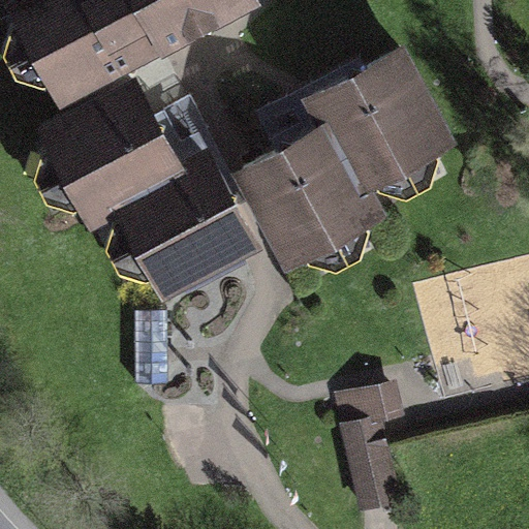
[(232,0),(19,0),(16,2),(62,90),(232,0)]
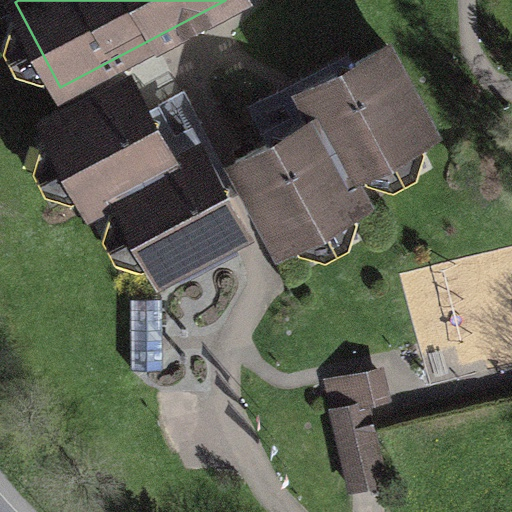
[(266,144),(235,161),(247,184),(279,244),(363,200),(349,173),(431,130),(386,47),(354,63),(349,76),(335,73),(303,91),(316,117),(285,134),(281,146),(266,144)]
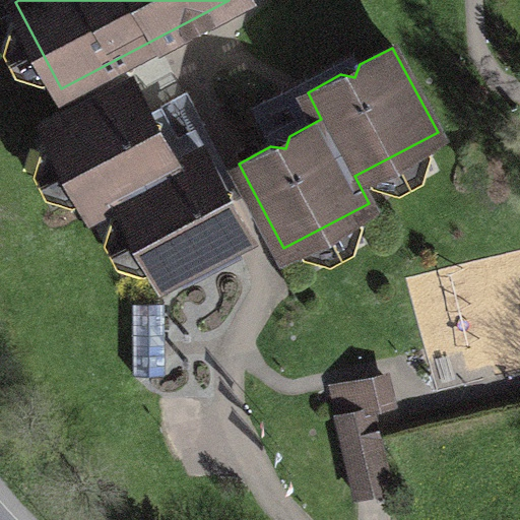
[(130,79),(46,125),(90,208),(119,195),(128,212),(163,277),(247,234),(229,198),(215,195),(219,182),(212,169),(201,147),(175,161),(157,130),(145,126),(148,114),(130,79)]
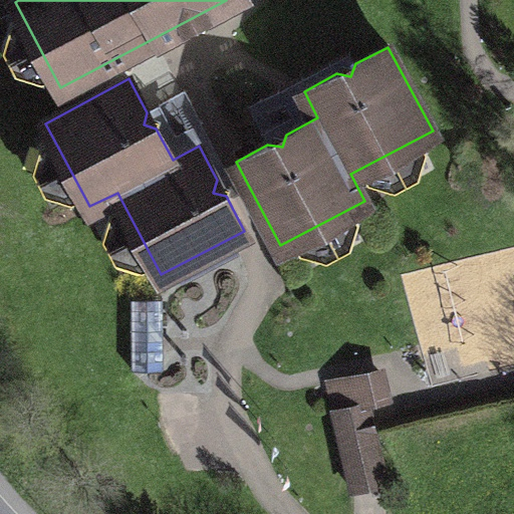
[(240,190),(248,185),(236,162),(230,165),(224,168),(184,91),(147,112),(144,124),(156,129),(173,160),(199,146),(210,167),(217,180),(213,193),(226,196),(240,190)]
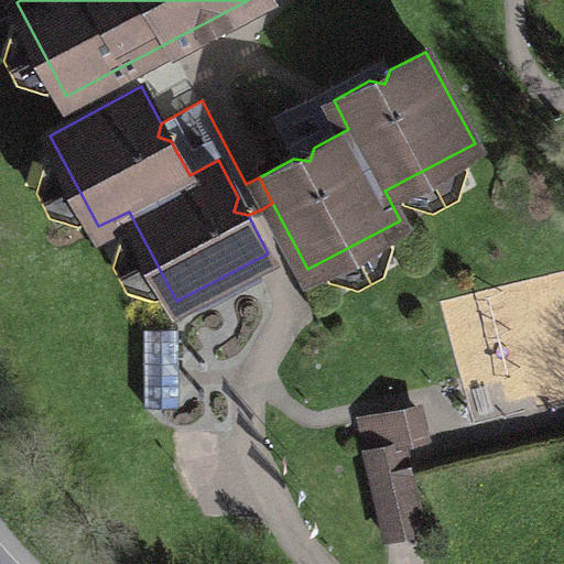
[(143,327),(143,407),(177,407),(177,327),(143,327)]
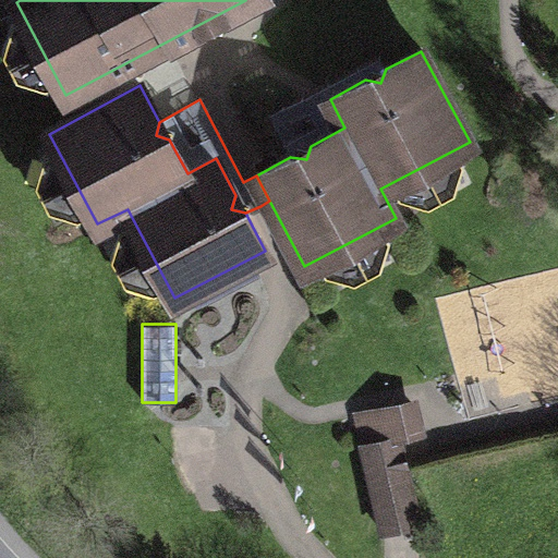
[(397,399),(352,409),(380,525),(425,516),(404,427),(428,422),(422,392),(397,399)]
